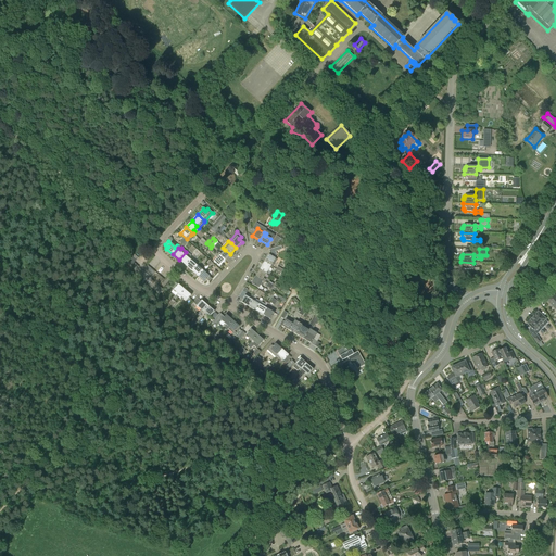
[(219,252),(217,254),(225,261),(230,254),(225,250),(220,254),(219,252)]
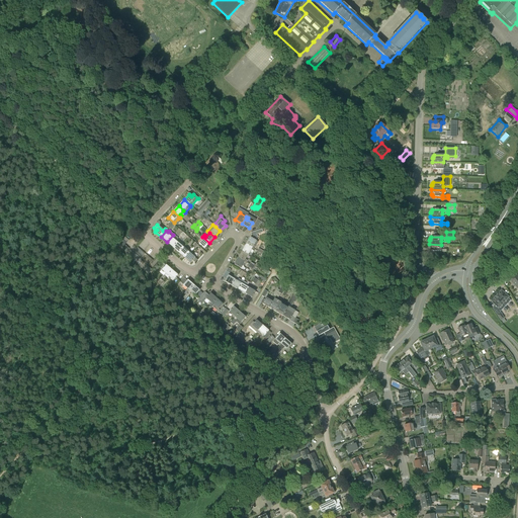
[(173,235),(167,242),(173,247),(178,241),(177,240),(178,239),(173,235)]
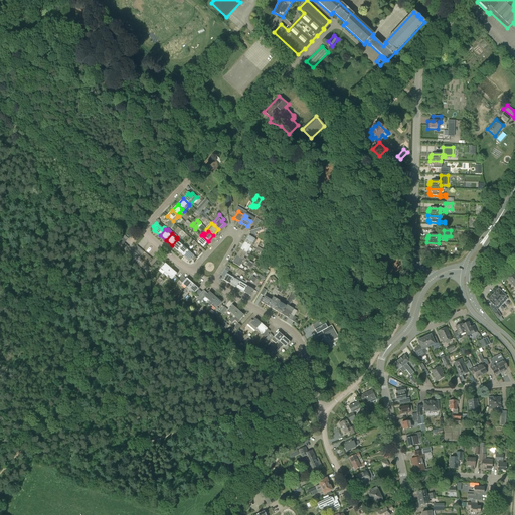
[(203,246),(208,241),(201,235),(200,237),(201,238),(198,242),(203,246)]
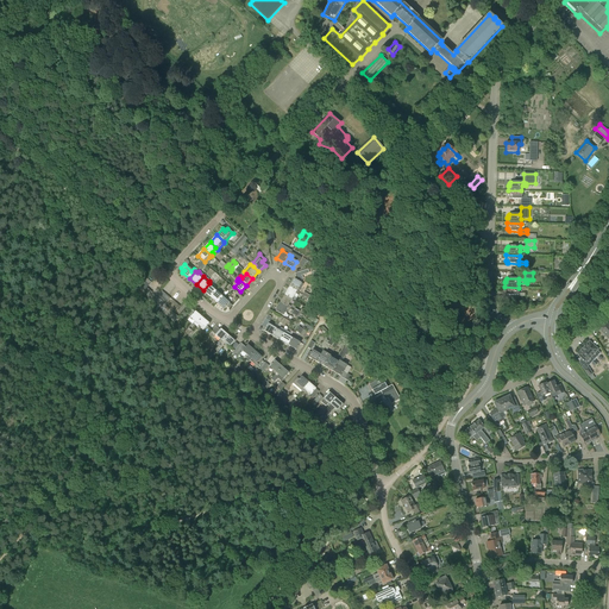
[(289,287),(299,293),(300,290),(303,284),(301,283),(294,280),(289,287)]
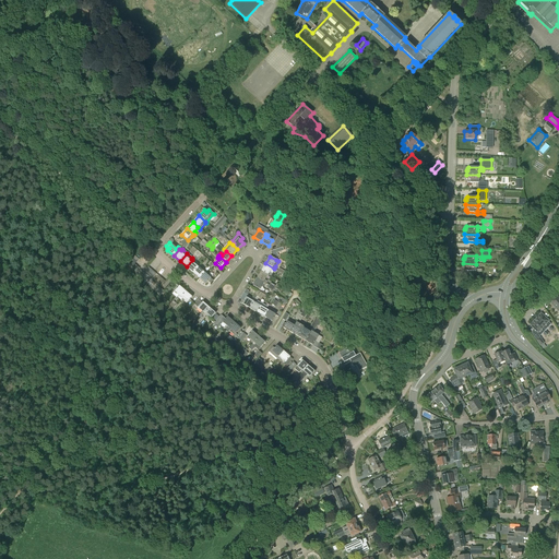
[(134,264),(130,260),(127,264),(133,271),(138,266),(134,264)]
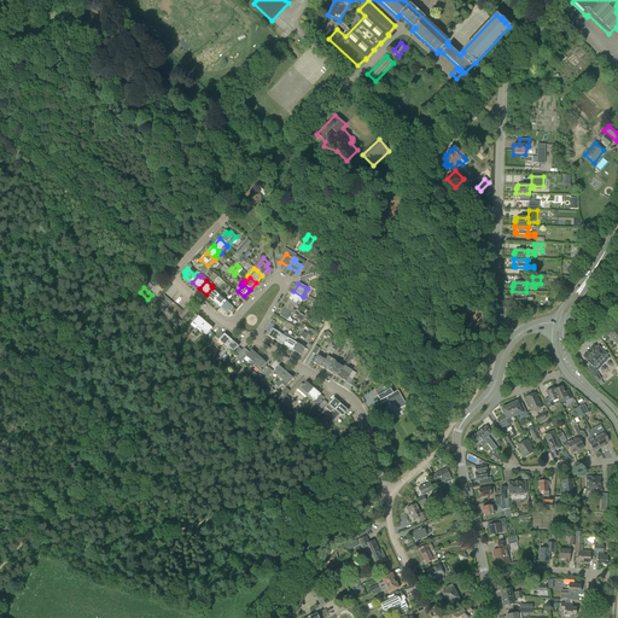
[(213,291),(215,289),(213,287),(207,295),(214,302),(219,296),(213,291)]
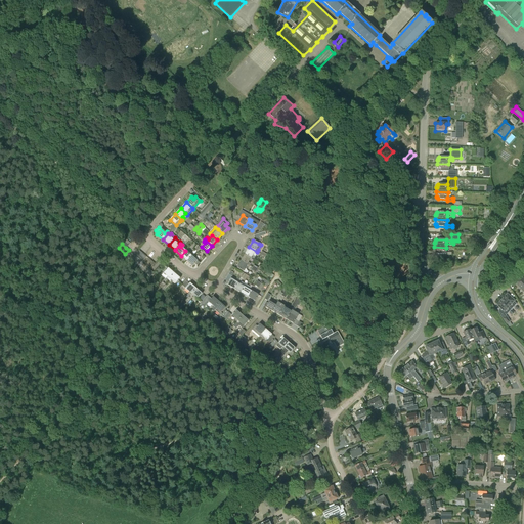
[(194,256),(193,255),(197,252),(198,252),(201,249),(199,247),(195,251),(192,254),(186,261),(192,266),(195,263),(198,265),(200,263),(192,257),(194,256)]
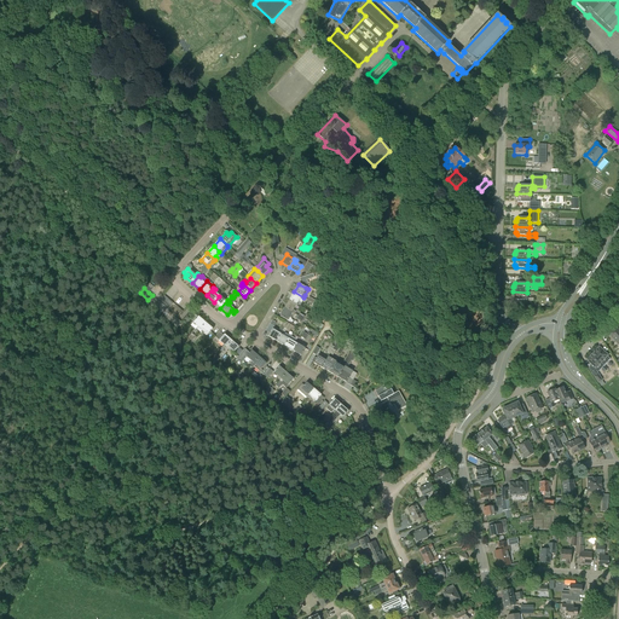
[(300,299),(302,300),(304,298),(294,291),(290,300),(296,304),(300,299)]
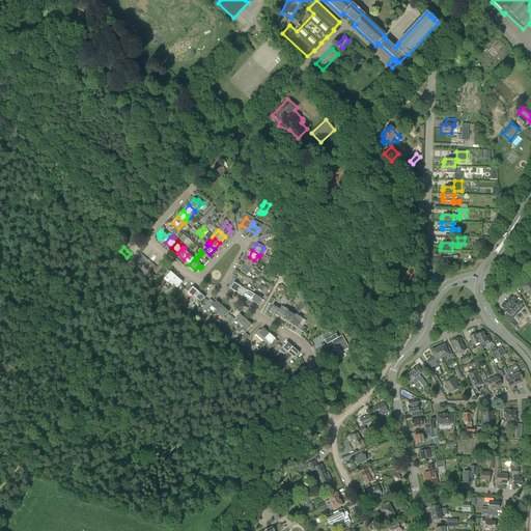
[(457,256),(452,256),(452,251),(440,250),(440,254),(441,255),(441,257),(442,258),(451,258),(451,259),(457,259),(457,256)]
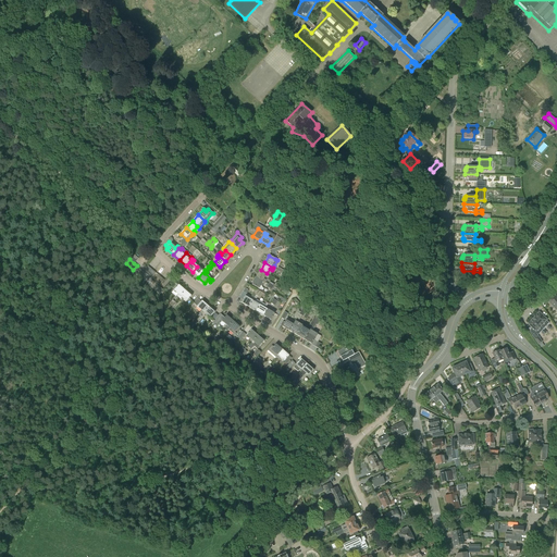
[(202,269),(201,270),(197,267),(193,272),(198,277),(205,270),(202,269)]
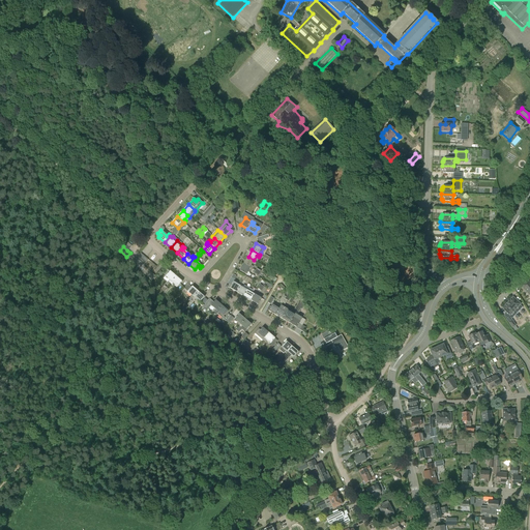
[(144,265),(142,263),(139,261),(137,259),(135,257),(130,261),(129,261),(140,270),(144,265)]
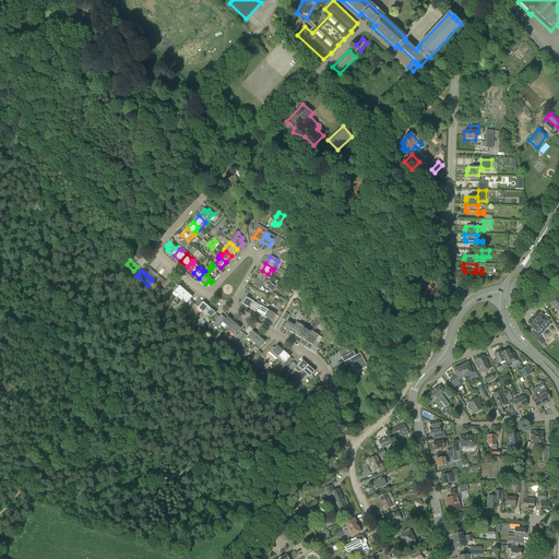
[(266,282),(264,281),(268,274),(262,271),(258,278),(265,283),(266,282)]
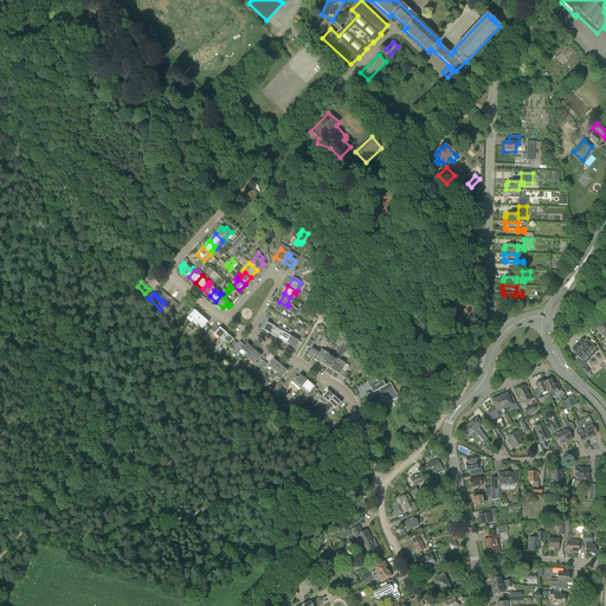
[(285,313),(287,309),(288,307),(279,302),(275,310),(281,314),(283,310),(285,313)]
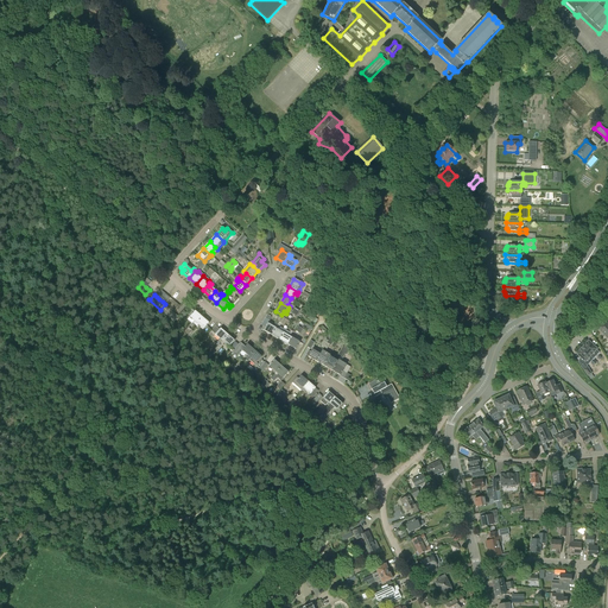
[(179,306),(178,305),(176,304),(172,309),(171,310),(165,305),(160,311),(163,312),(172,321),(177,316),(173,312),(179,306)]
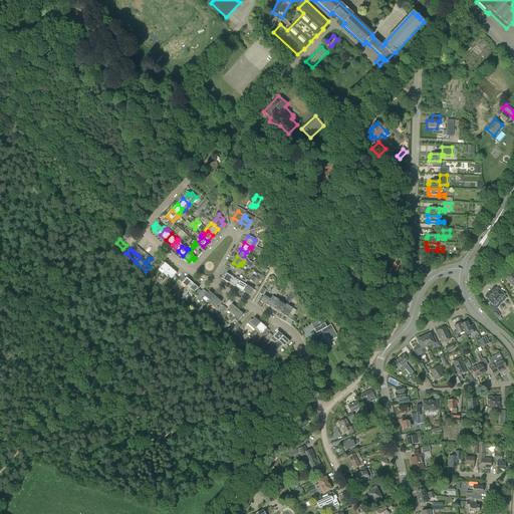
[(164,274),(165,275),(171,268),(165,263),(161,268),(165,272),(164,274)]
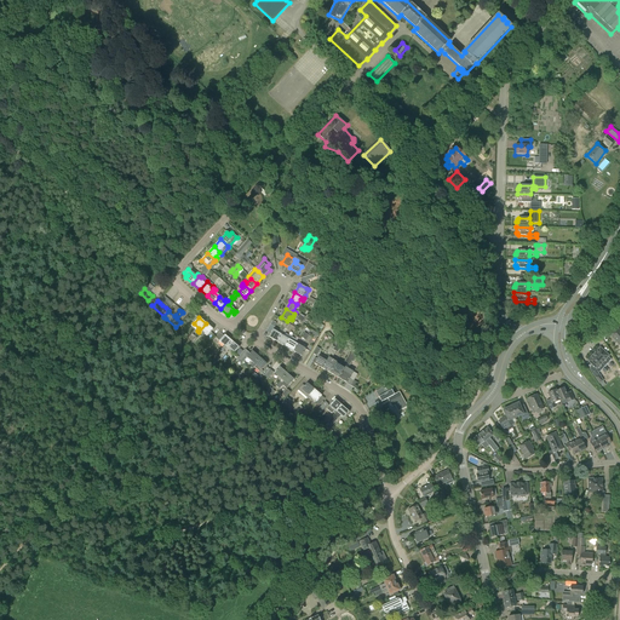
[(277,342),(282,333),(280,332),(279,334),(273,331),(276,323),(271,321),(267,331),(270,333),(269,337),(277,342)]
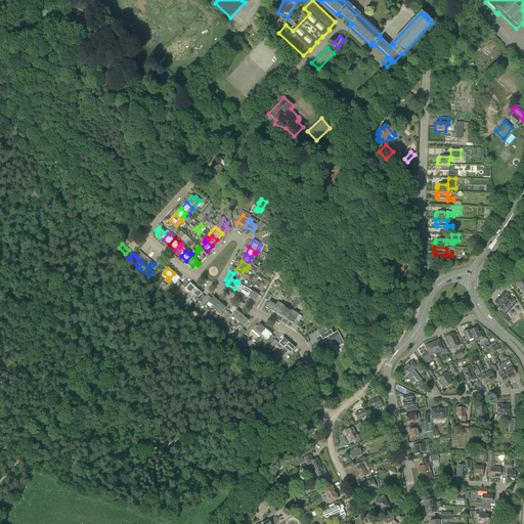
[(175,284),(180,278),(174,273),(168,280),(165,285),(161,289),(163,290),(170,282),(170,281),(171,280),(175,284)]
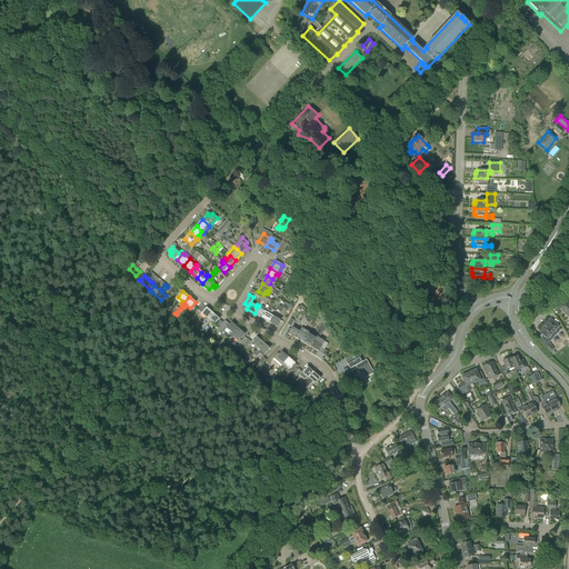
[(255,313),(261,318),(266,311),(267,309),(261,307),(259,306),(255,313)]
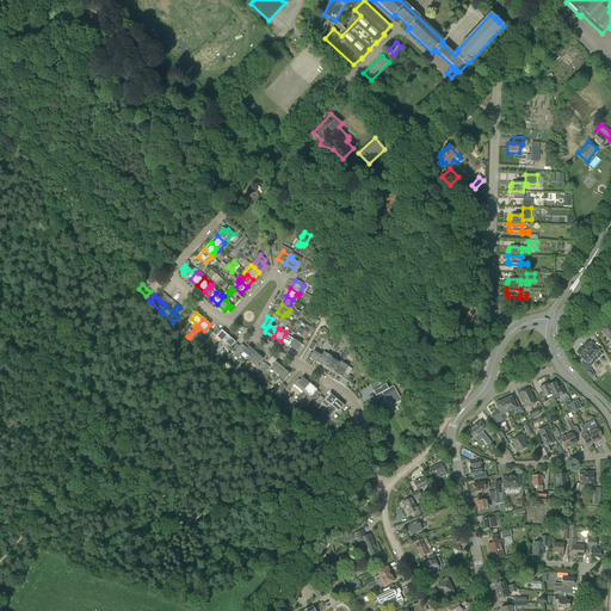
[(220,343),(221,345),(228,337),(221,331),(216,337),(222,341),(220,343)]
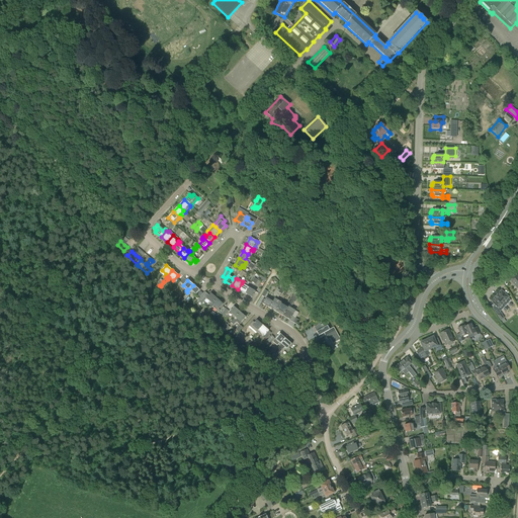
[(242,283),(238,289),(245,293),(249,286),(248,285),(247,286),(242,283)]
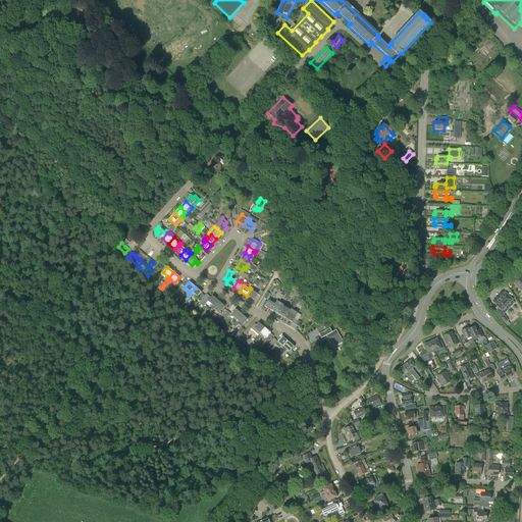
[(201,293),(195,288),(189,295),(191,296),(193,294),(197,298),(201,293)]
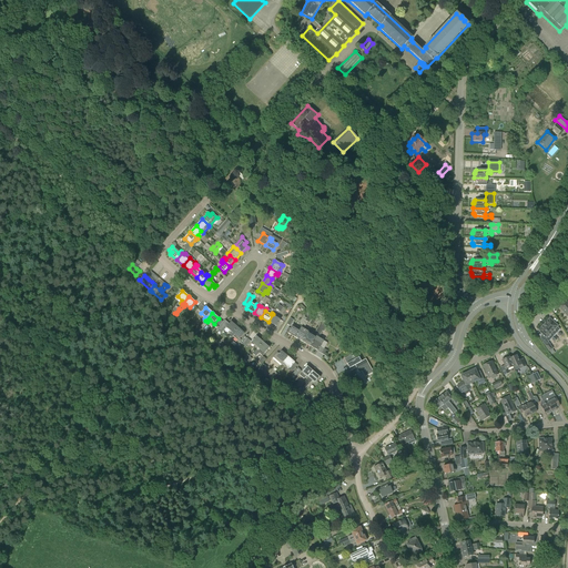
[(275,315),(273,314),(269,322),(276,326),(280,320),(274,317),(275,315)]
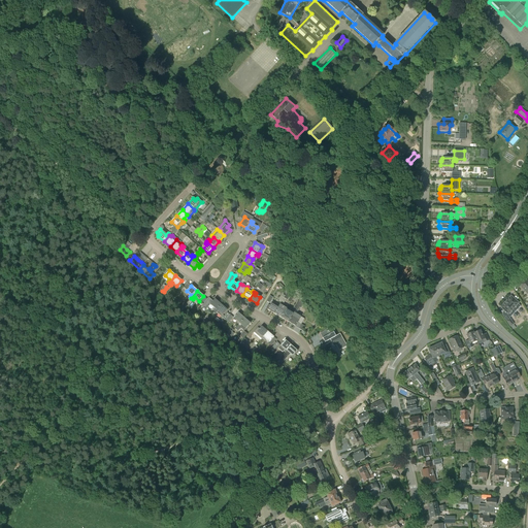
[(287,292),(284,298),(281,302),(284,304),(286,300),(287,300),(291,294),(287,292)]
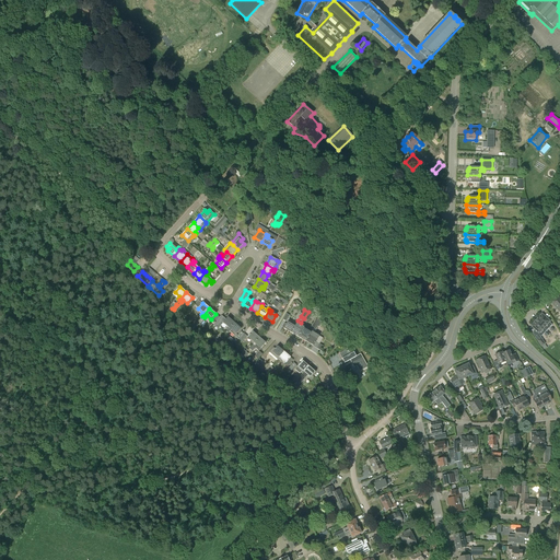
[(541,314),(531,326),(536,330),(533,334),(537,341),(540,338),(540,337),(551,325),(547,321),(547,319),(541,314)]
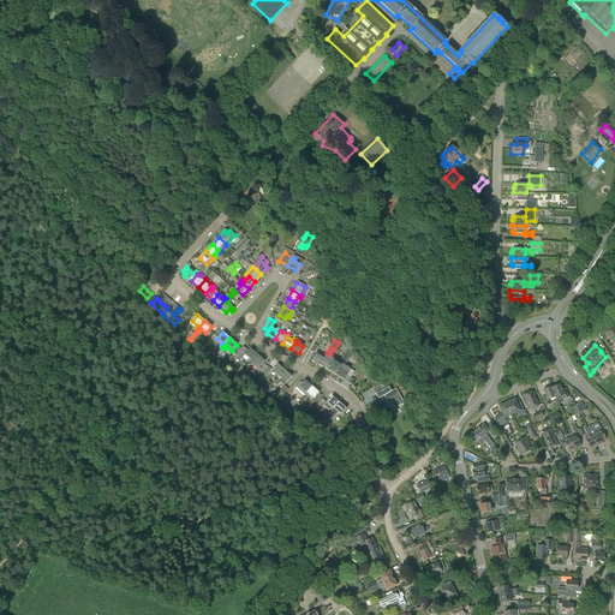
[(341,360),(344,362),(351,350),(347,346),(346,351),(341,360)]
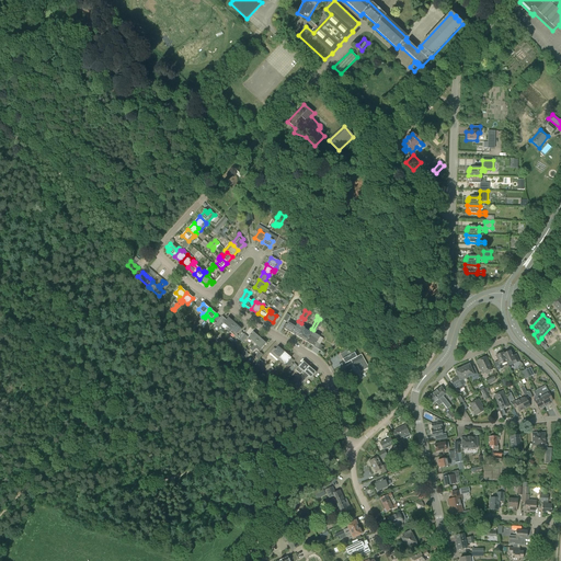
[(222,317),(215,325),(217,329),(219,328),(224,323),(228,328),(227,330),(228,331),(235,323),(228,318),(226,320),(222,317)]
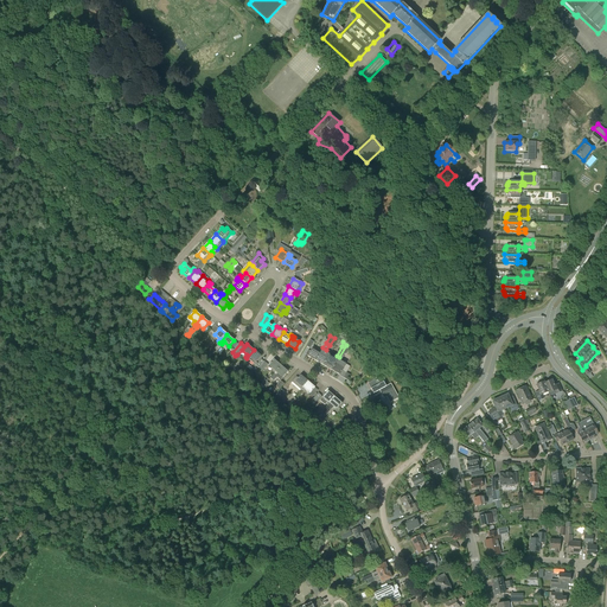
[(350,349),(346,345),(339,357),(342,359),(345,353),(346,355),(350,349)]
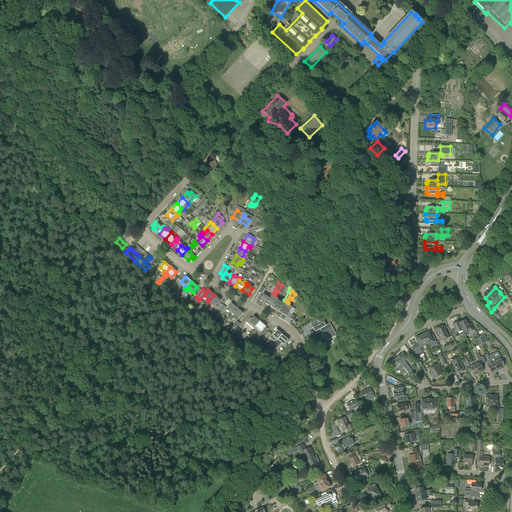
[(259,300),(266,304),(270,297),(269,296),(268,297),(263,294),(259,300)]
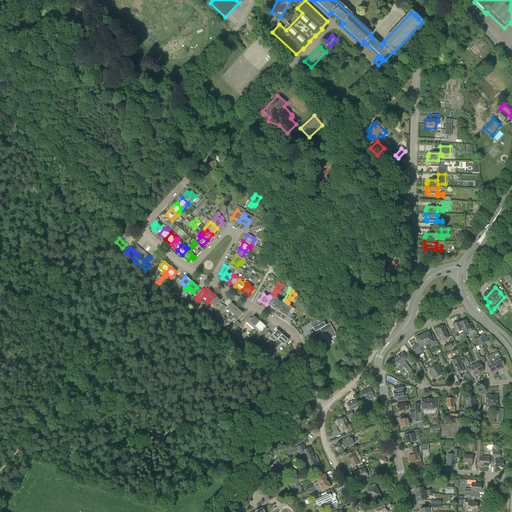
[(220,300),(214,295),(208,302),(207,303),(208,305),(210,303),(214,307),(216,306),(215,305),(220,300)]
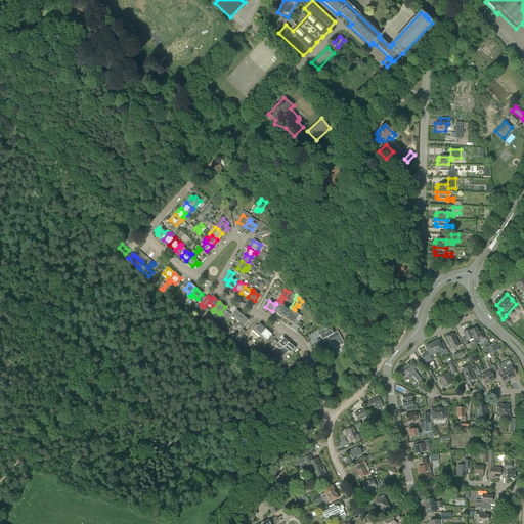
[(276,304),(272,311),(279,315),(285,306),(277,302),(276,304)]
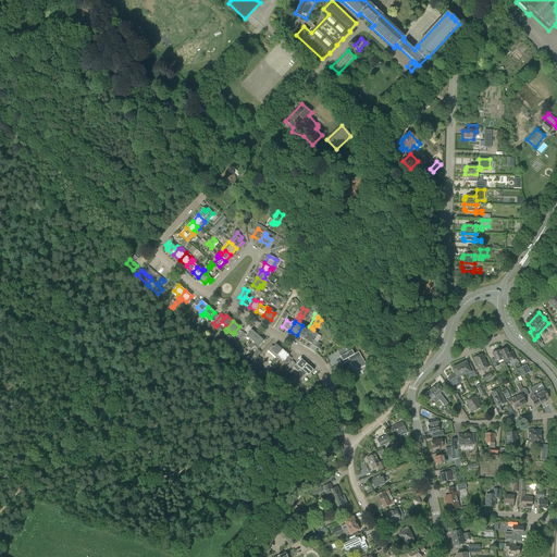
[(302,325),(297,335),(305,339),(310,330),(302,325)]
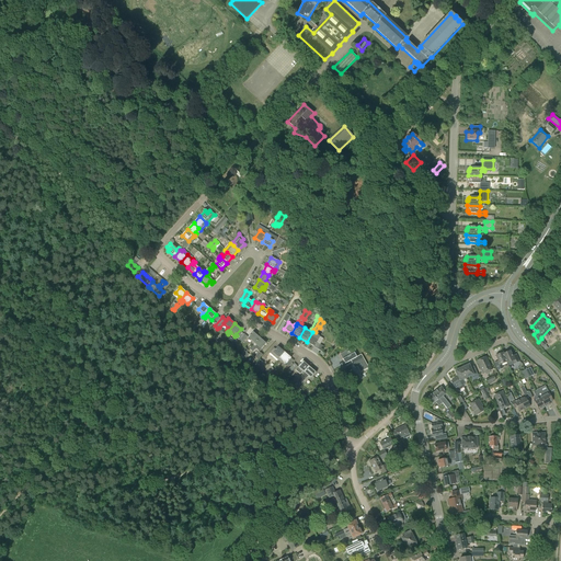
[(251,344),(253,345),(260,339),(253,332),(248,338),(253,342),(251,344)]
